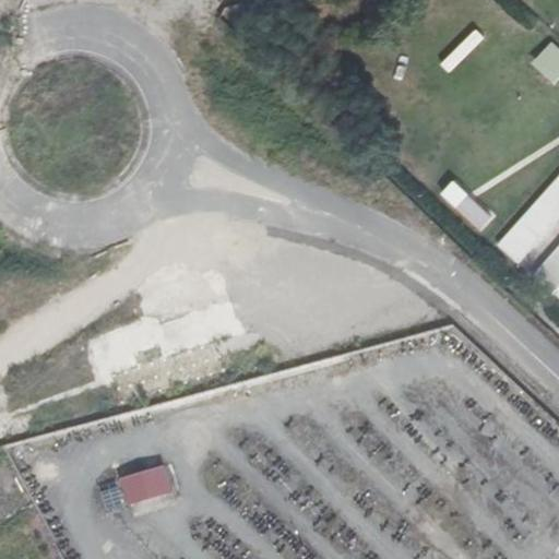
[(532,63),(555,84),(558,79),(558,46),(554,40),(532,63)]
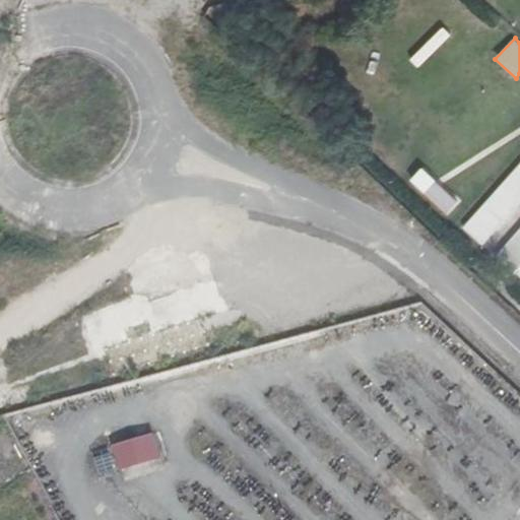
[(519,163),(464,228),(484,246),(519,204),(519,163)]
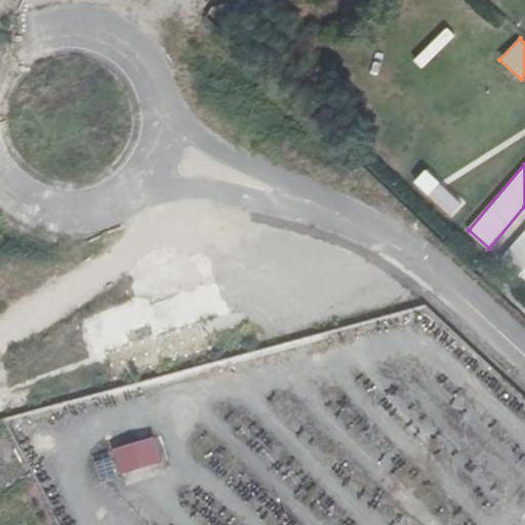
[(431,169),(417,182),(449,217),(463,205),(431,169)]
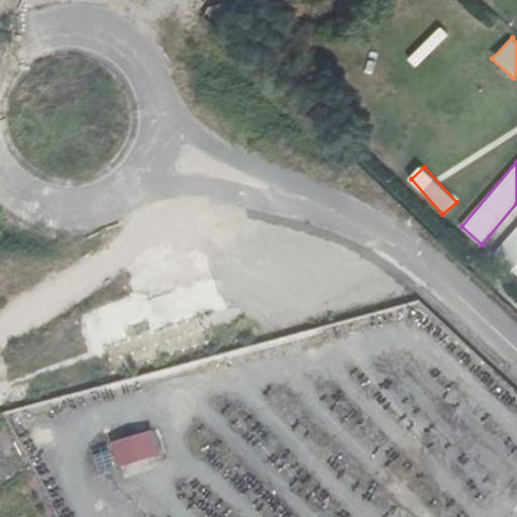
[(516,229),(493,256),(516,278),(516,229)]
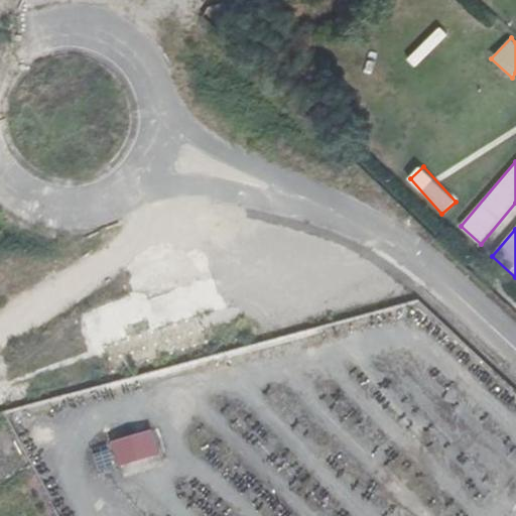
[(211,350),(202,315),(224,309),(216,280),(167,292),(175,325),(141,334),(134,305),(97,315),(112,375),(211,350)]
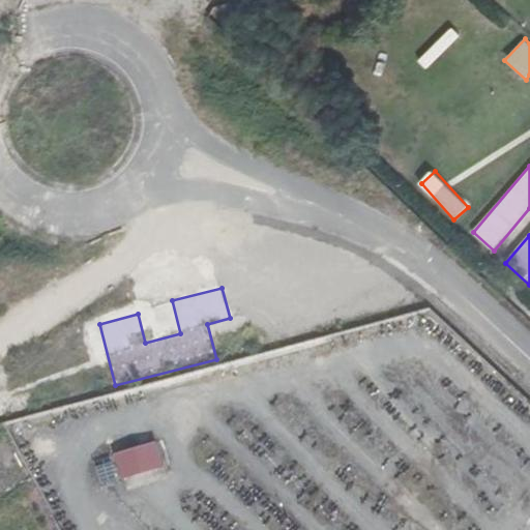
[(158,443),(117,455),(125,481),(167,469),(158,443)]
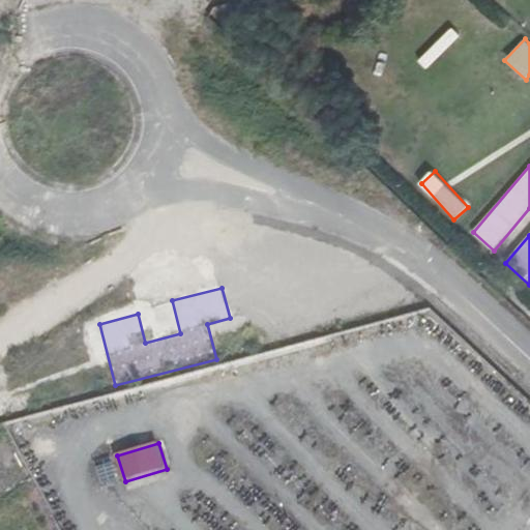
All buildings are outlined.
